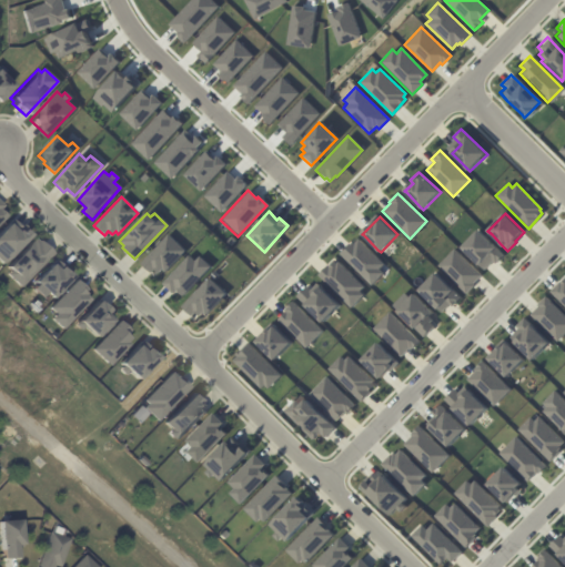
[(0,226),(7,220),(16,229),(18,226),(27,234),(0,262),(0,226)]
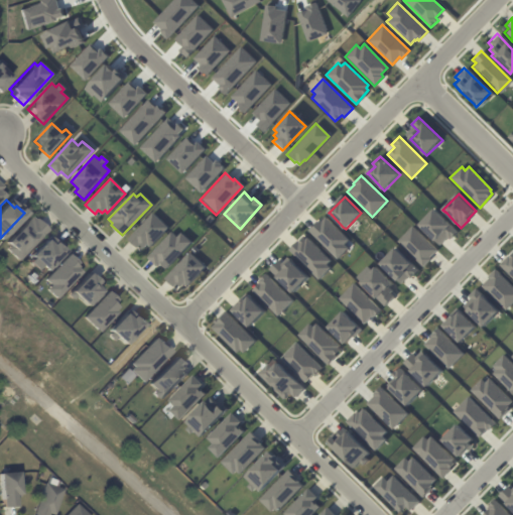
[(447,237),(439,245),(434,240),(423,228),(419,225),(434,209),(458,232),(450,240),(447,237)]
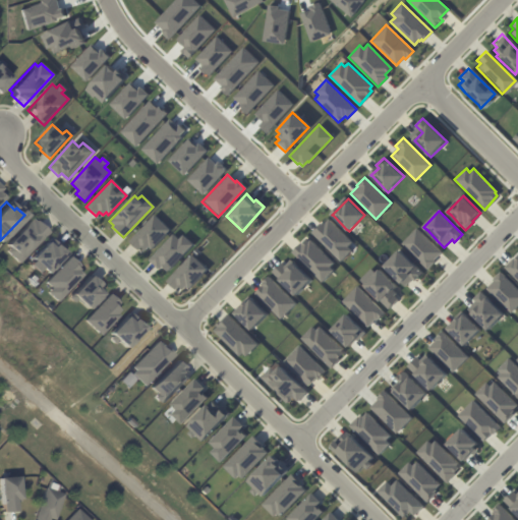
[(148,247),(144,250),(140,247),(137,250),(127,241),(152,215),(168,230),(150,249),(148,247)]
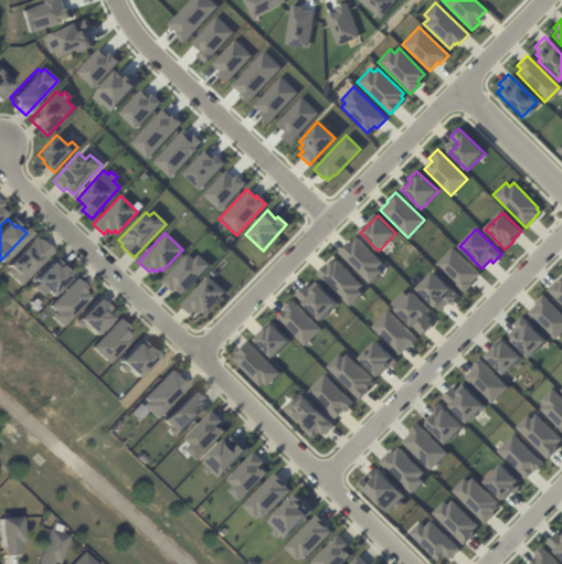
[(34,242),(35,241),(48,253),(16,286),(2,274),(6,269),(2,266),(30,237),(34,242)]
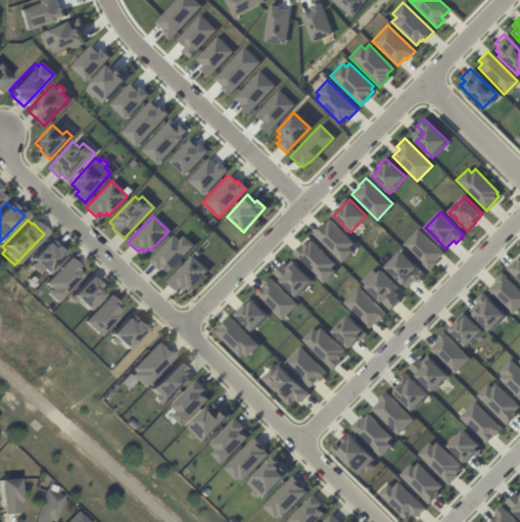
[(348,247),(352,251),(341,263),(313,233),(324,222),(325,224),(329,220),(352,243),(348,247)]
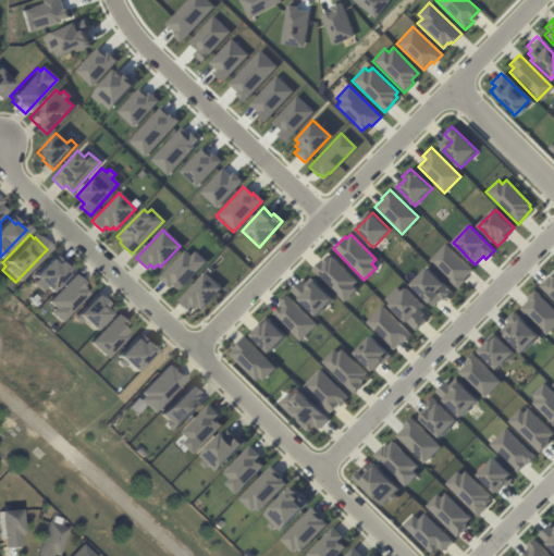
[(445,243),(472,270),(456,287),(428,260),(445,243)]
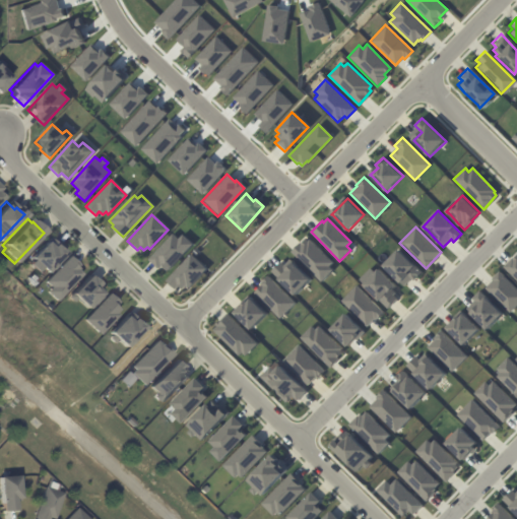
[(178,239),(183,235),(193,244),(168,271),(160,264),(157,268),(148,259),(173,234),(178,239)]
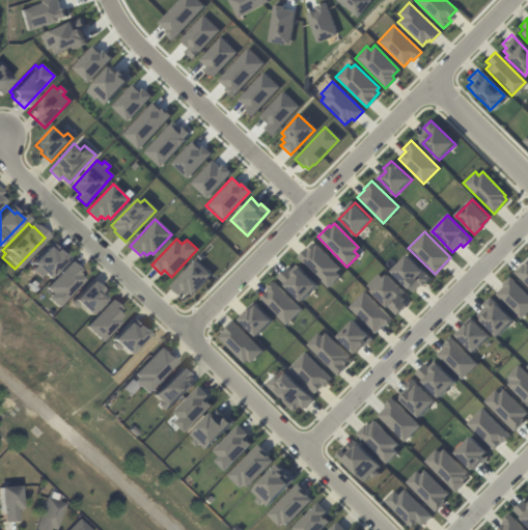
[(39,274),(35,279),(26,271),(30,266),(28,263),(34,257),(48,243),(64,258),(53,271),(54,271),(49,276),(49,275),(45,279),(39,274)]
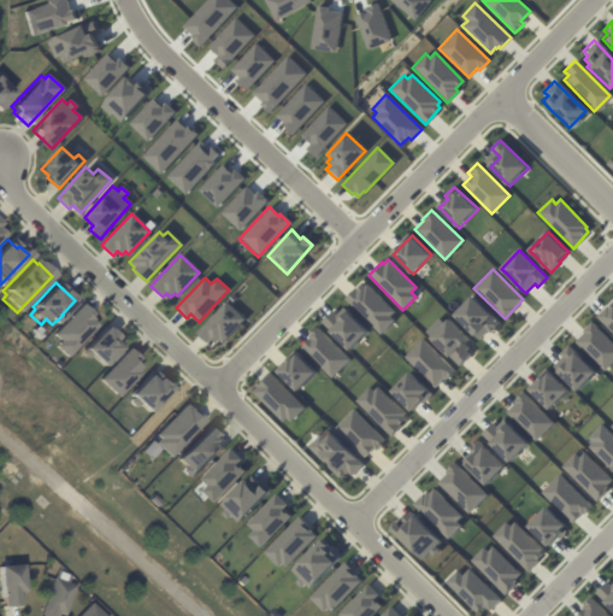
[(364,286),(366,283),(394,311),(390,316),(394,321),(381,334),(345,298),(358,285),(359,286),(361,283),(364,286)]
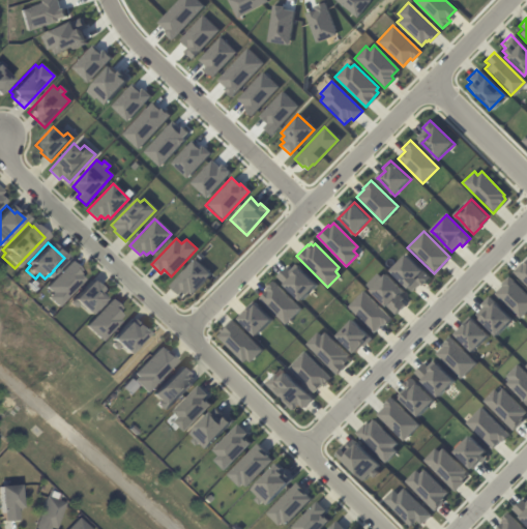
[(390,271),(407,254),(425,271),(423,272),(430,278),(422,286),(419,283),(411,291),(390,271)]
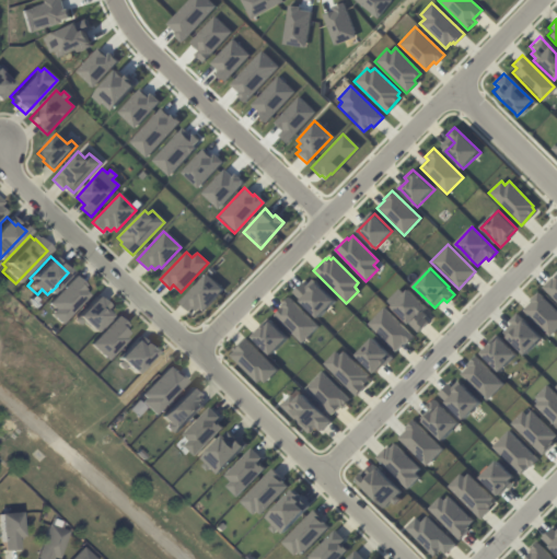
[(178,302),(206,274),(222,289),(202,311),(200,309),(197,312),(193,307),(189,312),(178,302)]
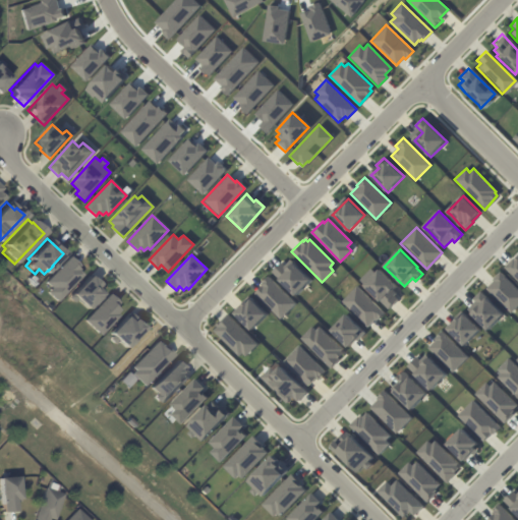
[(513,257),(514,258),(517,254),(517,281),(504,267),(513,257)]
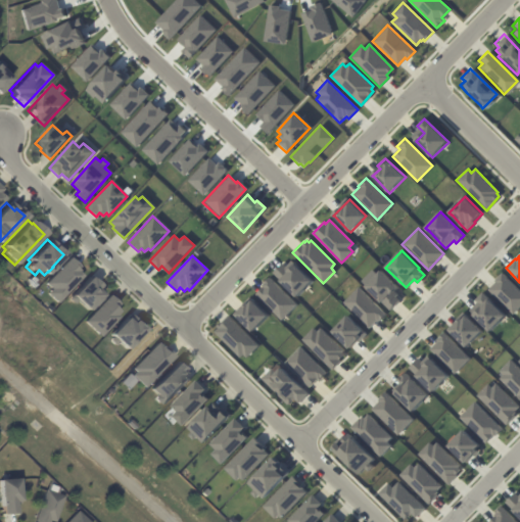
[(73,270),(79,276),(76,279),(63,292),(52,303),(43,294),(47,290),(41,284),(66,258),(76,267),(73,270)]
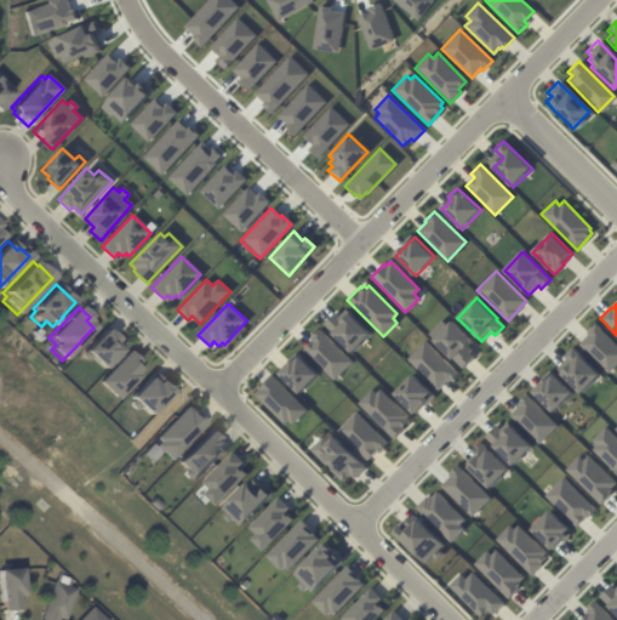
[(344,320),(352,313),(372,334),(354,353),(324,325),(336,312),(344,320)]
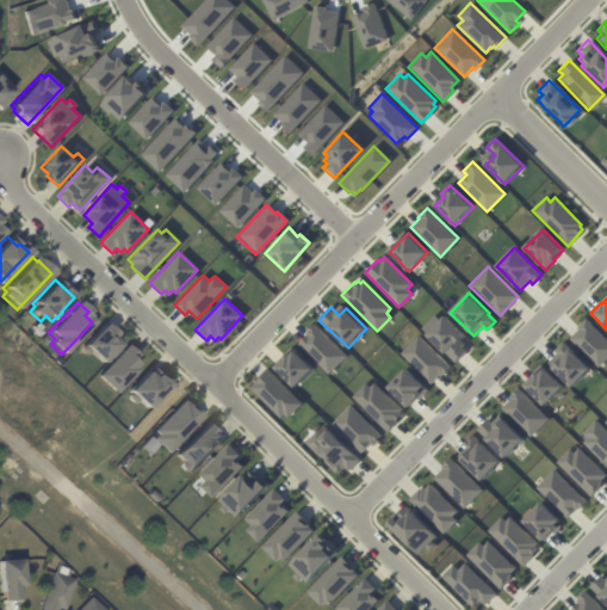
[(462,347),(466,351),(454,362),(426,334),(445,315),(465,337),(462,340),(465,344),(462,347)]
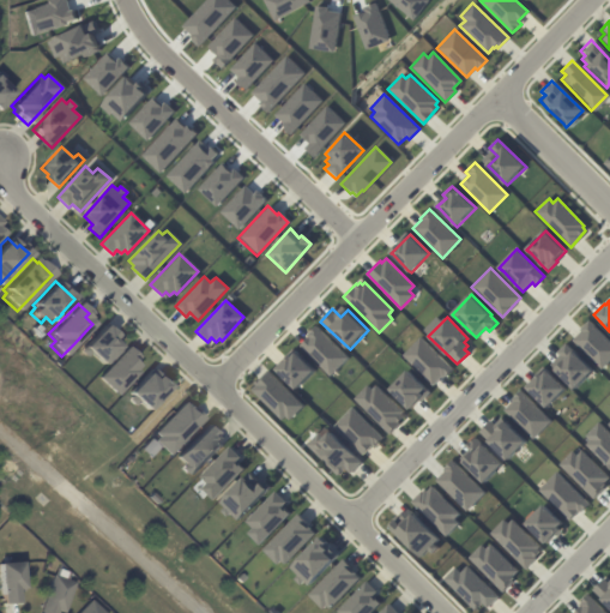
[(609,361),(602,370),(572,340),(581,331),(579,329),(589,320),(609,342),(609,361)]
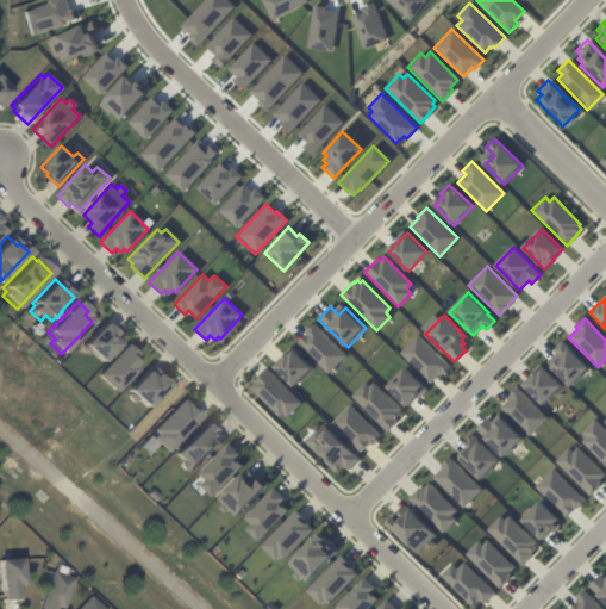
[(110,336),(117,342),(97,364),(85,352),(81,356),(75,349),(100,323),(111,334),(110,336)]
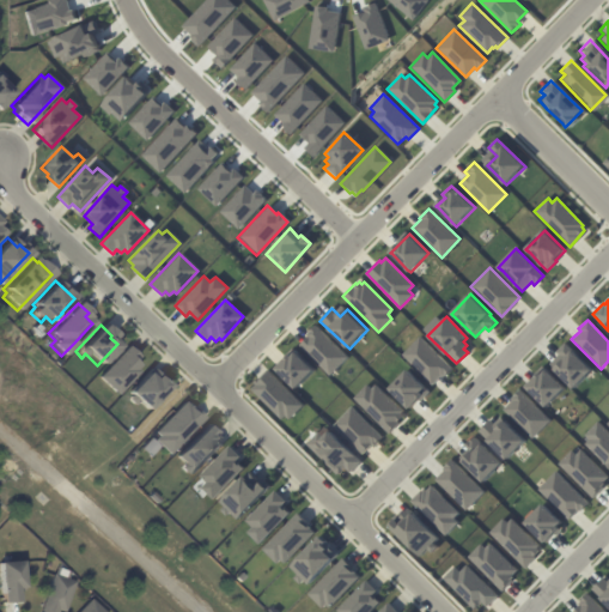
[(347,358),(330,375),(299,345),(315,326),(347,358)]
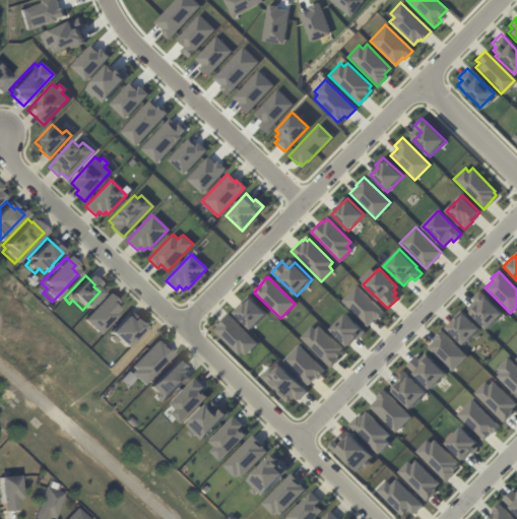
[(356,285),(383,312),(367,326),(340,301),(356,285)]
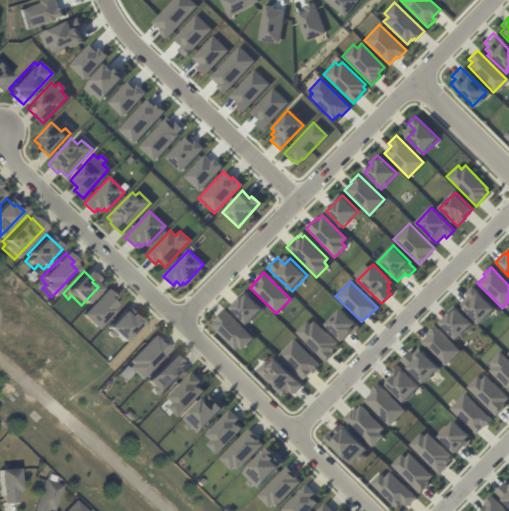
[(481,325),(459,303),(467,296),(465,294),(472,286),(496,309),(481,325)]
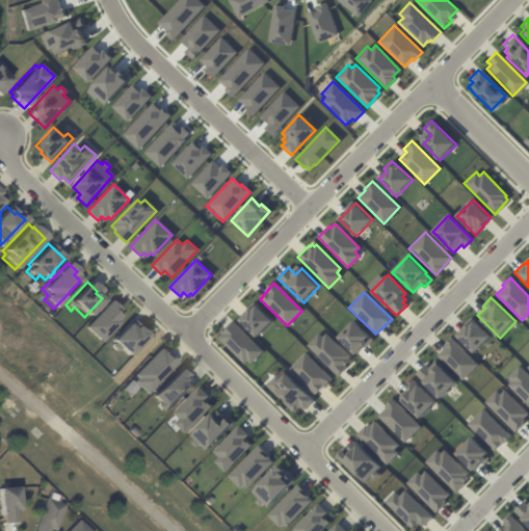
[(113,314),(117,318),(114,321),(116,323),(98,344),(81,327),(107,301),(117,311),(113,314)]
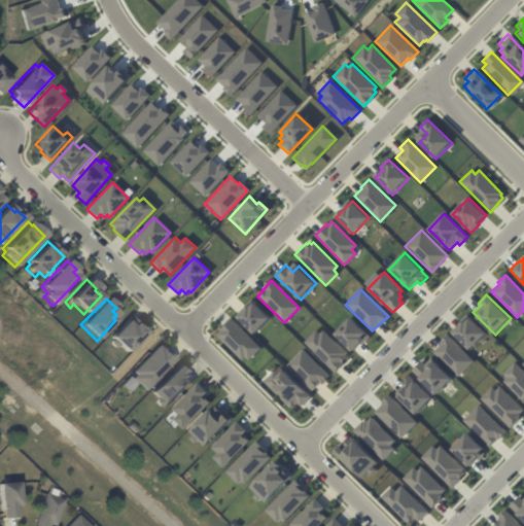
[(251,306),(255,303),(272,318),(255,335),(246,325),(241,320),(238,316),(250,305),(251,306)]
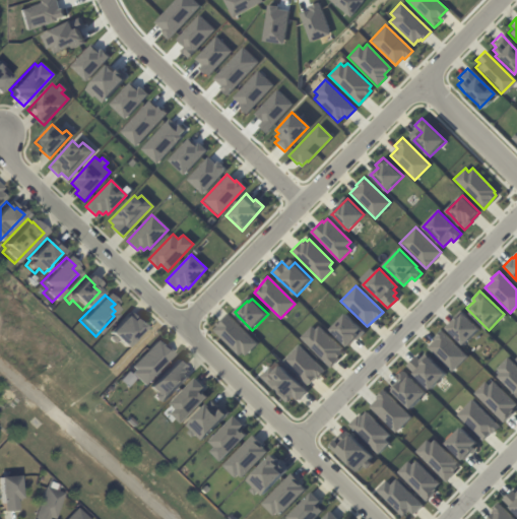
[(140,328),(137,330),(129,339),(121,348),(114,341),(110,344),(105,339),(108,336),(105,333),(125,313),(140,328)]
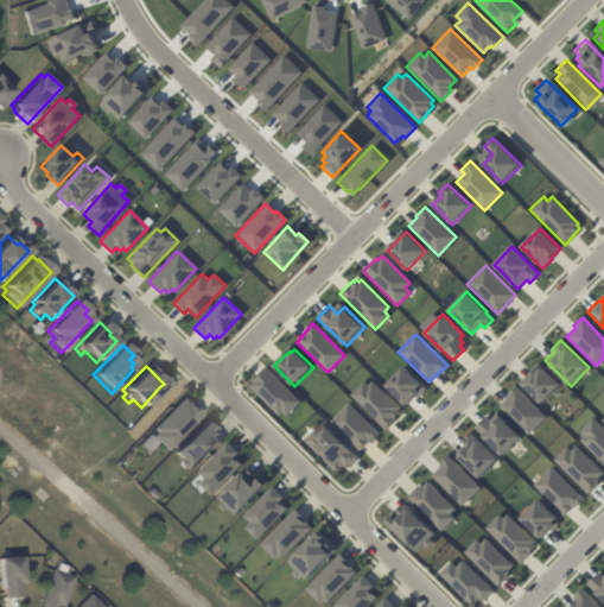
[(253,383),(250,380),(265,366),(302,402),(287,416),(283,412),(279,416),(249,386),(253,383)]
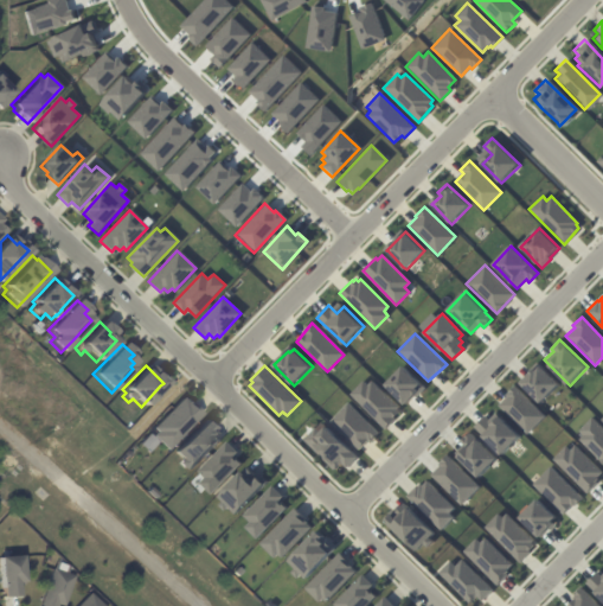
[(406,406),(402,401),(395,394),(393,393),(389,388),(385,384),(404,365),(424,387),(406,406)]
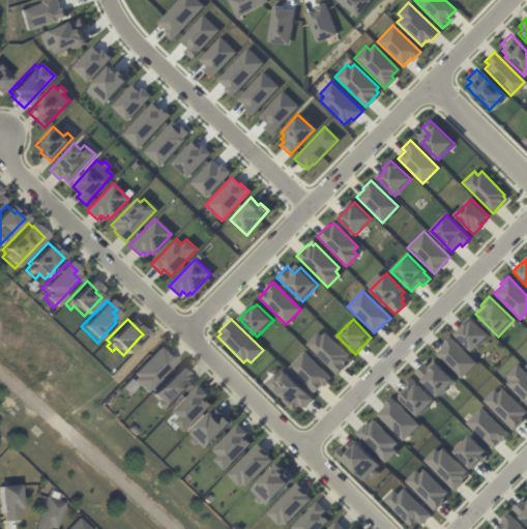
[(455,334),(468,322),(469,323),(473,319),(489,335),(472,352),(455,334)]
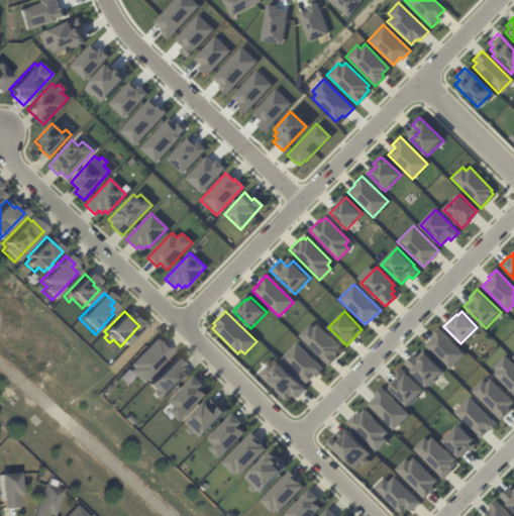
[(327,365),(297,335),(308,323),(312,327),(316,324),(339,346),(337,348),(339,350),(327,365)]
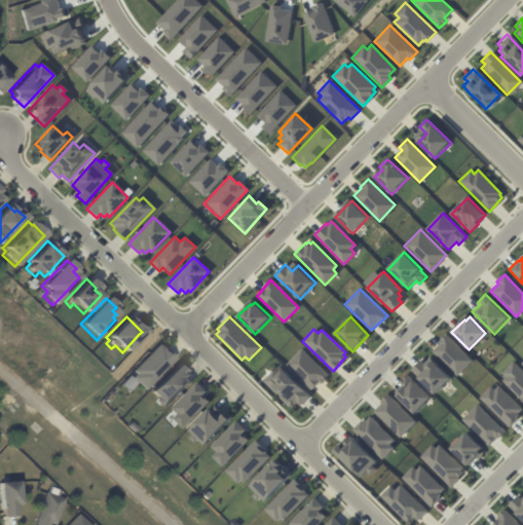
[(457,376),(432,350),(439,343),(438,342),(446,334),(473,361),(457,376)]
